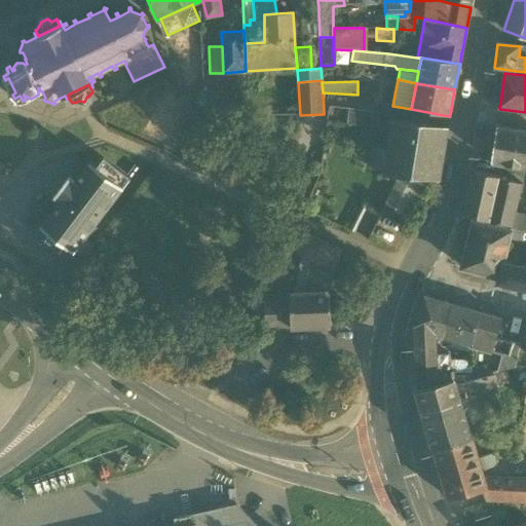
[(343,122),(345,107),(330,105),(328,120),(343,122)]
